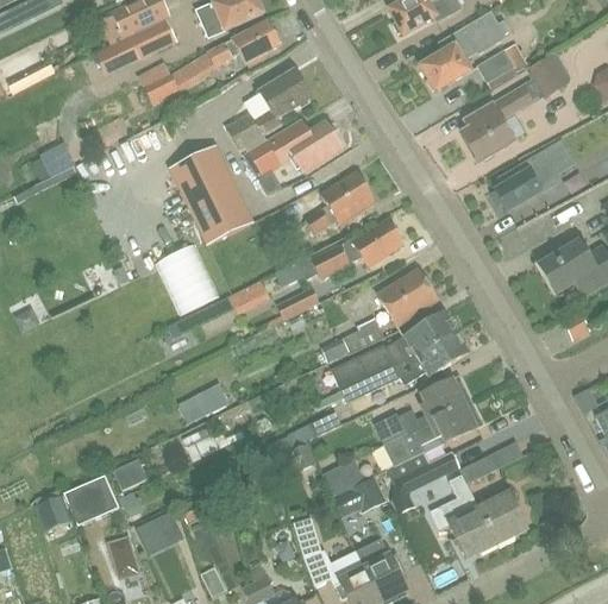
[(63,0),(69,10),(87,0),(63,0)]
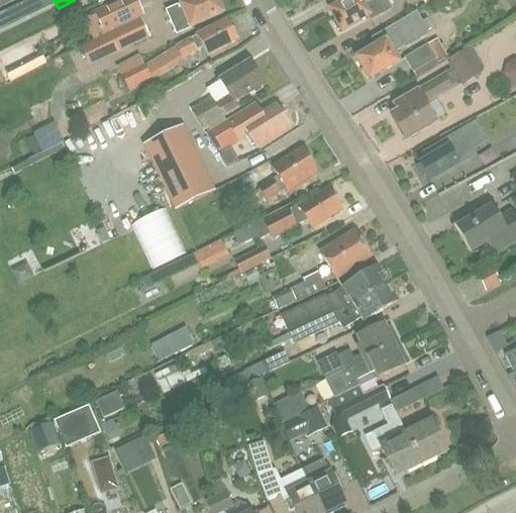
[(116,0),(95,10),(105,30),(140,13),(133,0),(116,0)]
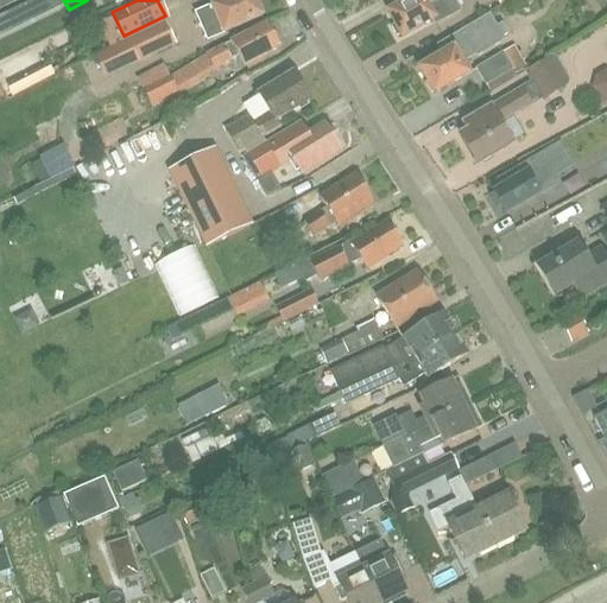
[(204,25),(219,18),(225,31),(264,14),(258,0),(215,0),(213,1),(213,4),(197,10),(204,25)]
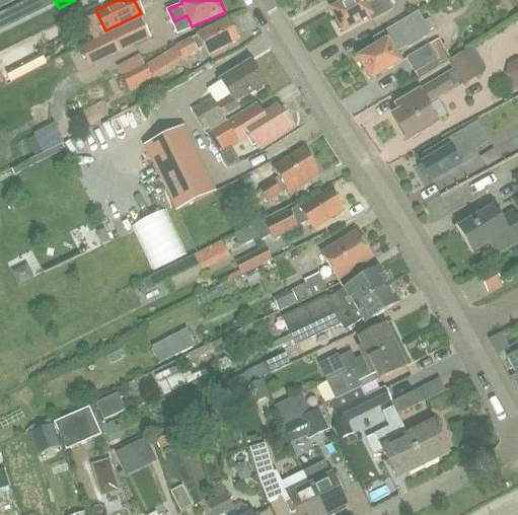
[(346,0),(333,7),(338,18),(335,19),(340,28),(343,26),(344,28),(371,14),(372,17),(393,6),(389,0),(346,0)]
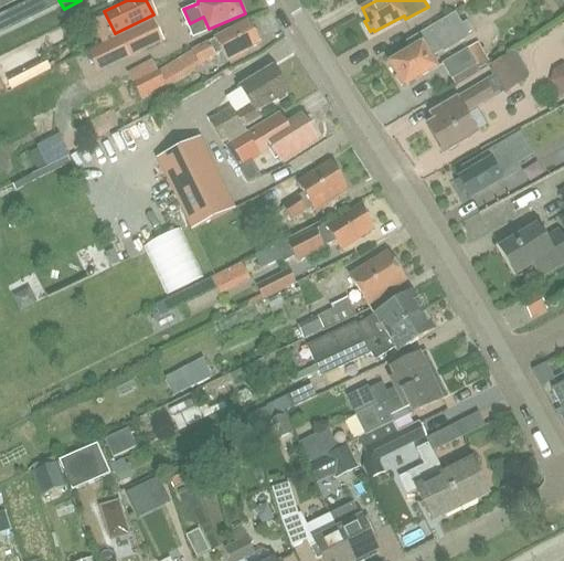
[(0,30),(12,25),(27,18),(19,2),(4,10),(0,11),(0,30)]
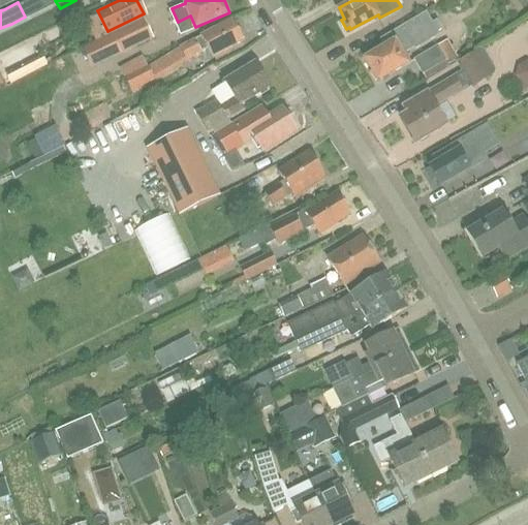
[(410,60),(404,51),(415,44),(416,47),(441,32),(439,29),(443,26),(438,18),(434,20),(428,9),(381,36),(386,43),(365,56),(372,67),(371,68),(376,78),(377,76),(379,79),(410,60)]
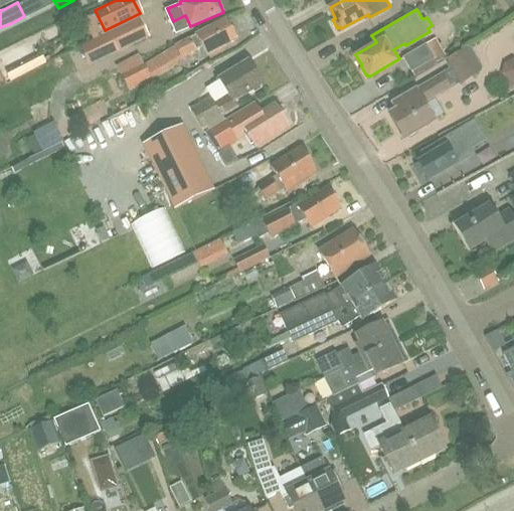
[(141,15),(111,29),(120,48),(150,33),(141,15)]
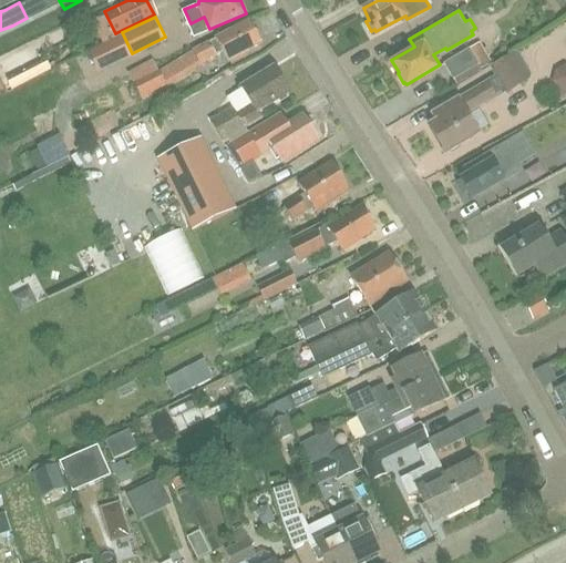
[(215,36),(216,38),(211,40),(211,39),(193,47),(201,61),(217,53),(216,52),(223,49),(229,60),(248,50),(247,47),(260,40),(264,34),(258,27),(253,27),(249,19),(215,36)]
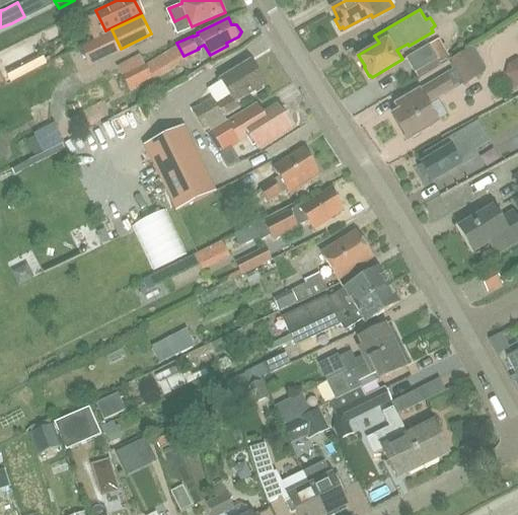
[(430,41),(407,55),(415,70),(438,56),(431,42),(430,41)]
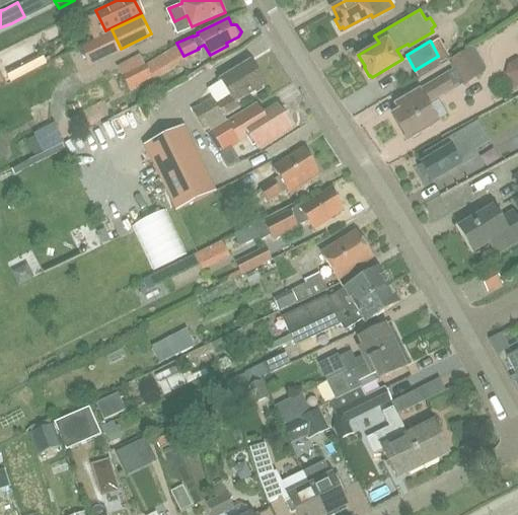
[(451,58),(463,79),(465,82),(482,72),(467,49),(451,58)]
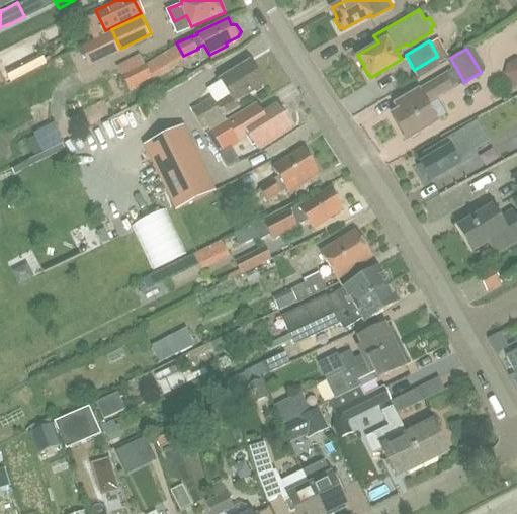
[(235,102),(233,99),(264,80),(251,59),(220,77),(229,92),(216,99),(213,95),(193,107),(204,126),(227,113),(241,106),(238,101),(235,102)]
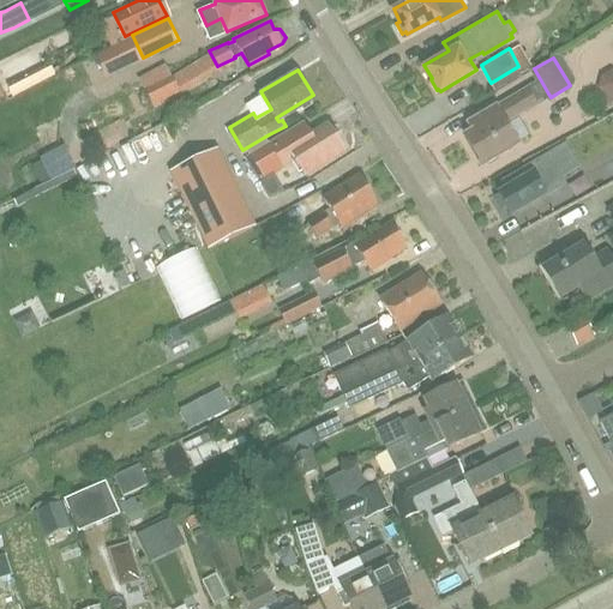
[(152,101),(180,88),(173,74),(146,89),(152,101)]
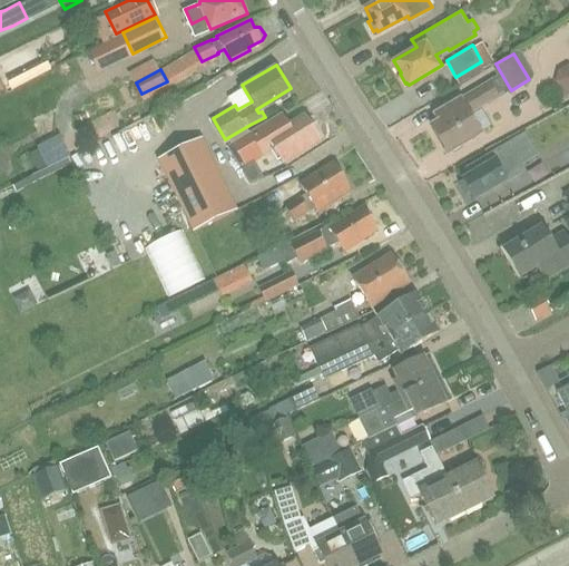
[(499,94),(491,81),(491,80),(437,113),(441,119),(432,125),(448,150),(481,132),(469,111),(499,94)]
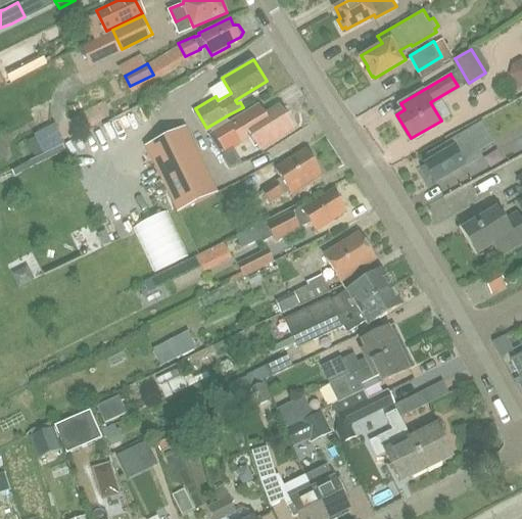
[(226,148),(251,133),(259,146),(293,126),(281,105),(266,114),(259,103),(215,130),(226,148)]
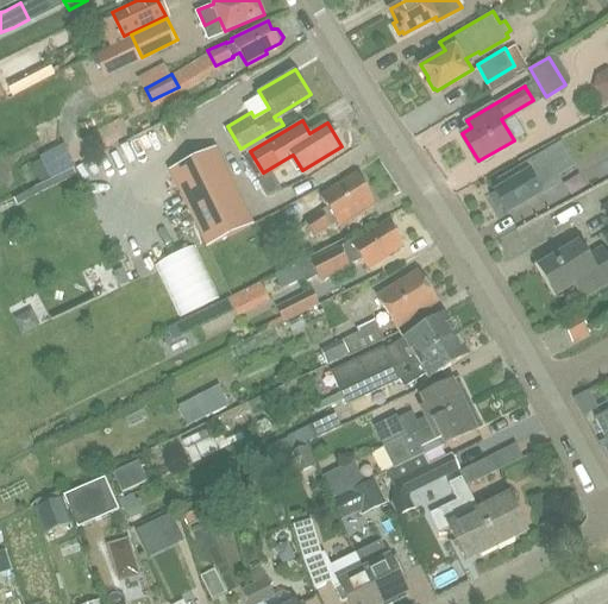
[(496,190),(491,193),(499,205),(503,202),(508,212),(559,181),(556,175),(576,162),(562,139),(497,177),(502,184),(495,189),(496,190)]
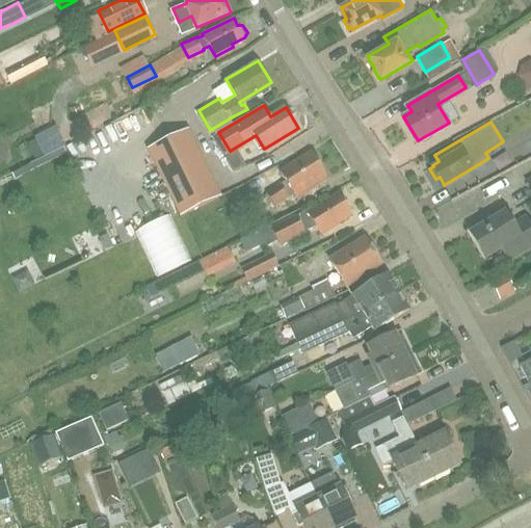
[(182,213),(206,202),(221,194),(189,128),(150,147),(182,213)]
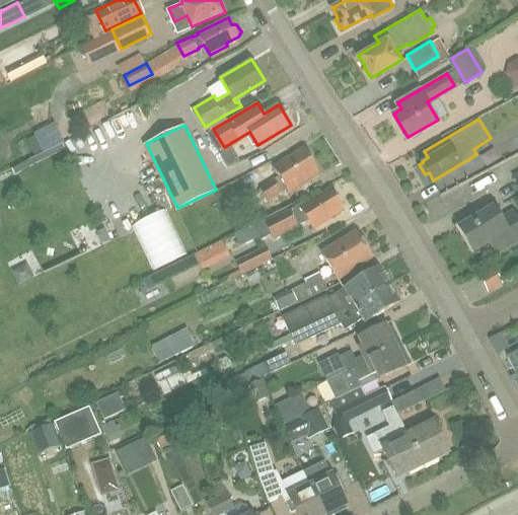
[(517,140),(505,145),(508,155),(517,151),(517,140)]
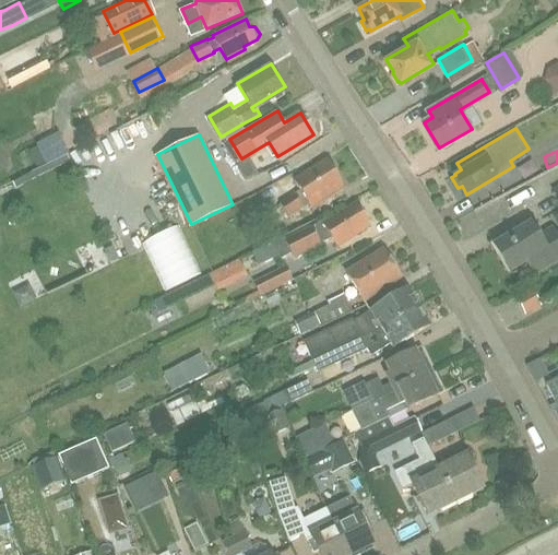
[(310,204),(344,184),(329,157),(294,177),(310,204)]
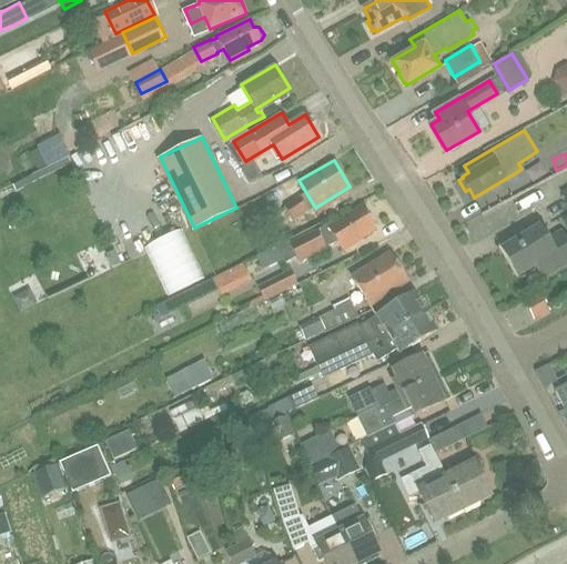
[(293,218),(309,208),(301,193),(284,203),(293,218)]
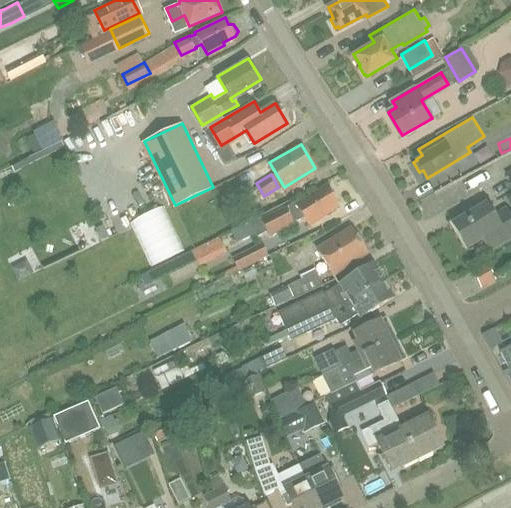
[(299,198),(285,205),(262,216),(260,214),(231,228),(238,241),(256,232),(257,235),(268,229),(271,235),(295,223),(294,221),(304,216),(309,224),(340,205),(326,183),(300,199),(299,198)]
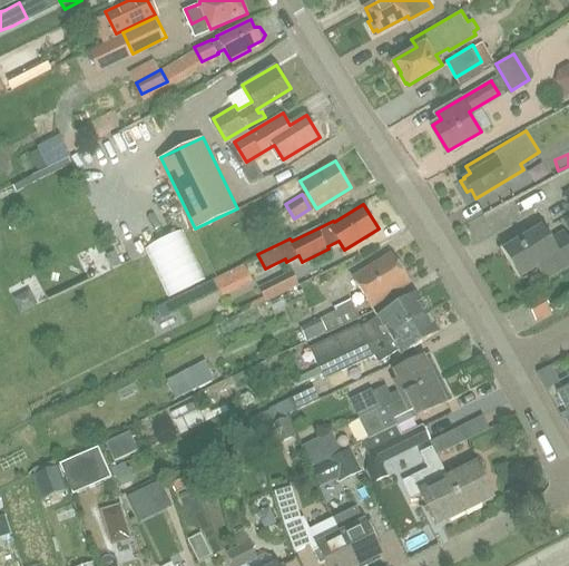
[(546,275),(568,262),(568,237),(565,231),(549,240),(541,226),(506,247),(521,273),(538,263),(546,275)]
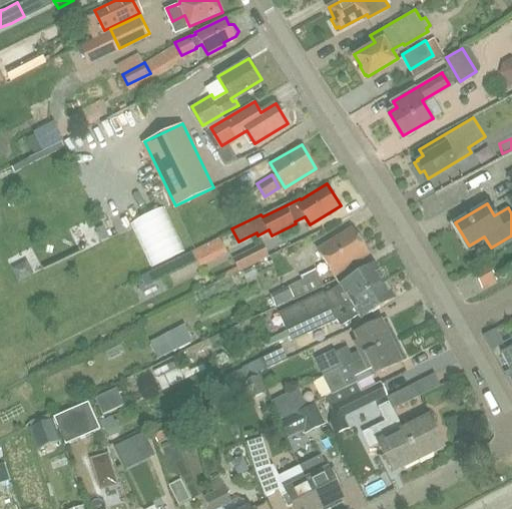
[(334,275),(369,252),(353,225),(317,247),(334,275)]
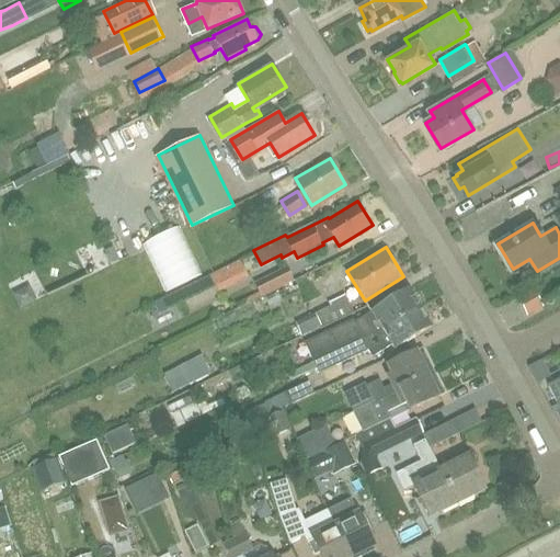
[(262,294),(296,277),(288,264),(255,281),(262,294)]
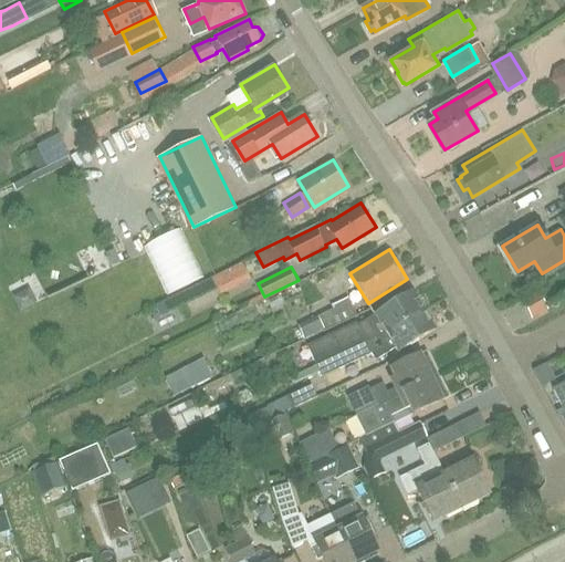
[(348,270),(331,272),(333,290),(351,288),(348,270)]
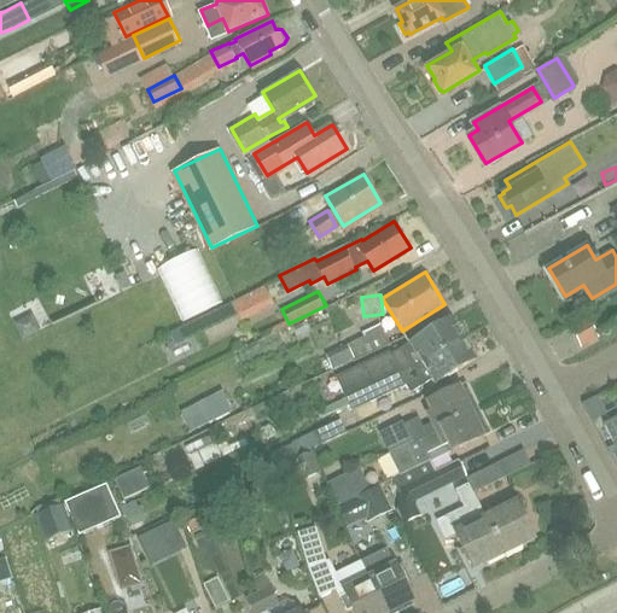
[(232,299),(172,330),(178,342),(203,330),(208,338),(243,320),(232,299)]
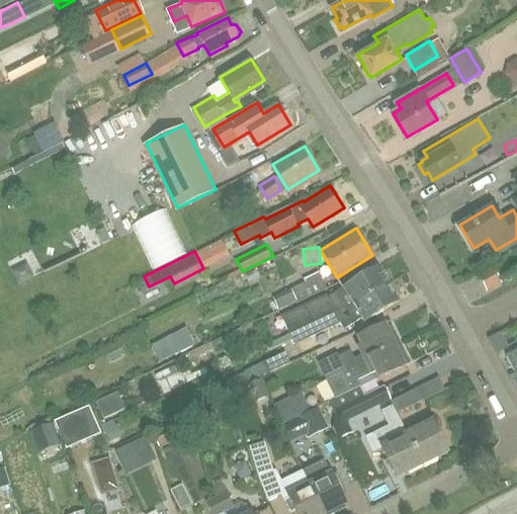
[(328,291),(282,314),(290,331),(307,324),(352,301),(353,303),(388,280),(377,263),(342,285),(329,293),(328,291)]
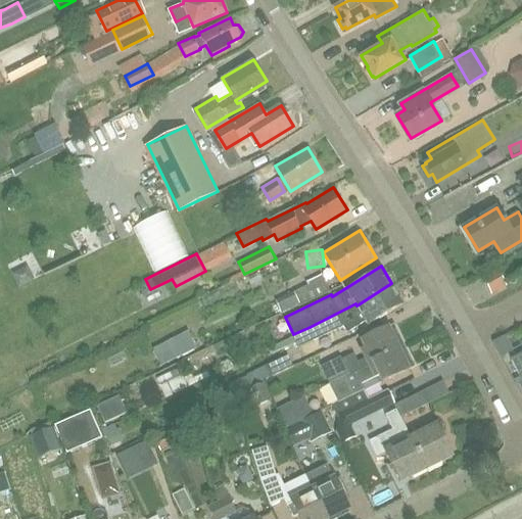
[(485,278),(491,290),(506,282),(500,270),(485,278)]
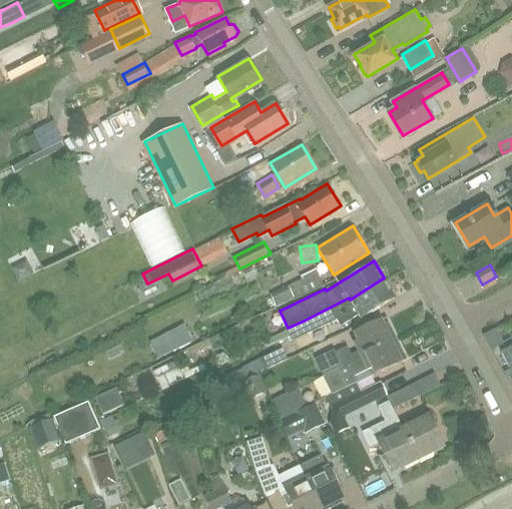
[(277,305),(288,301),(324,283),(316,267),(301,274),(303,277),(271,293),(277,305)]
